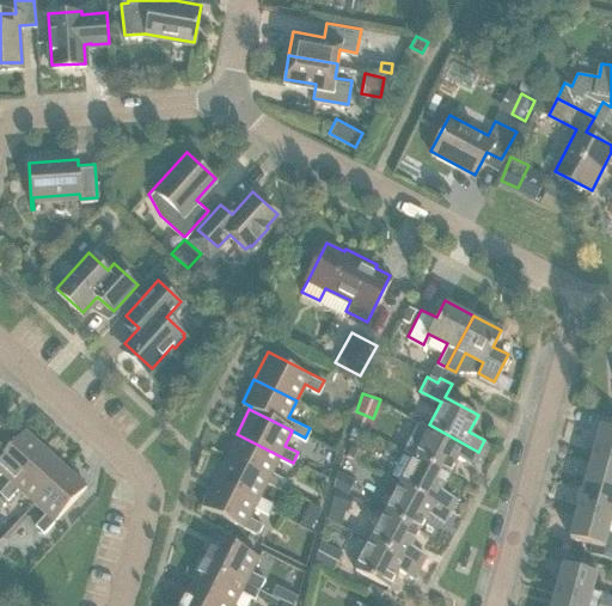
[(429,424),(418,418),(404,448),(414,454),(415,453),(448,471),(457,454),(473,463),(478,452),(429,424)]
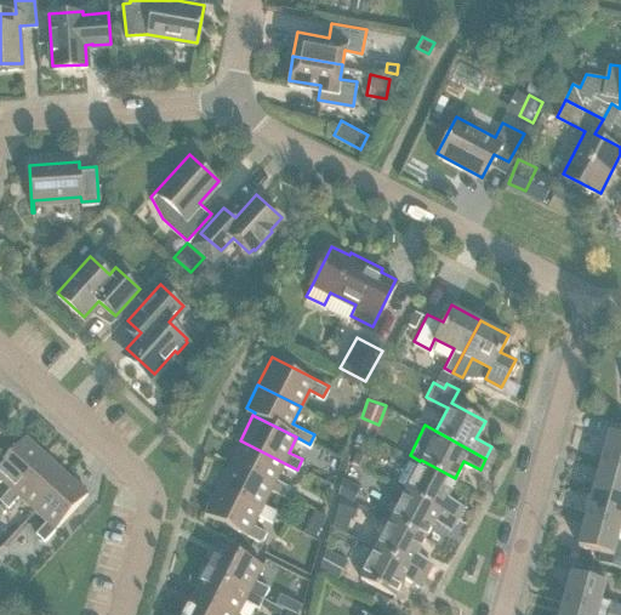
[(620,433),(608,430),(600,459),(620,463),(620,433)]
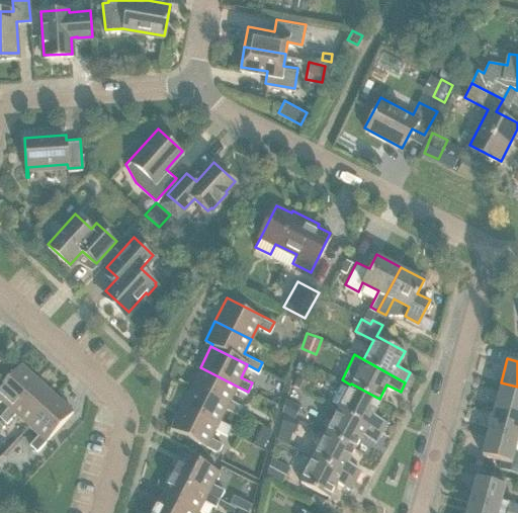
[(0,414),(2,417),(38,377),(21,361),(0,383),(0,398),(1,398),(8,405),(0,413),(0,414)]
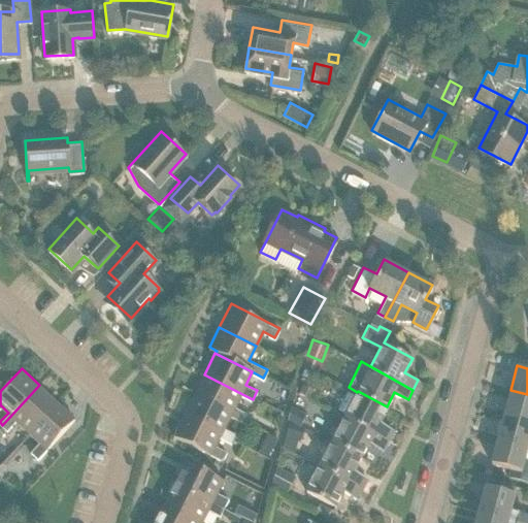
[(234,405),(240,393),(204,374),(193,395),(230,414),(241,420),(246,412),(234,405)]
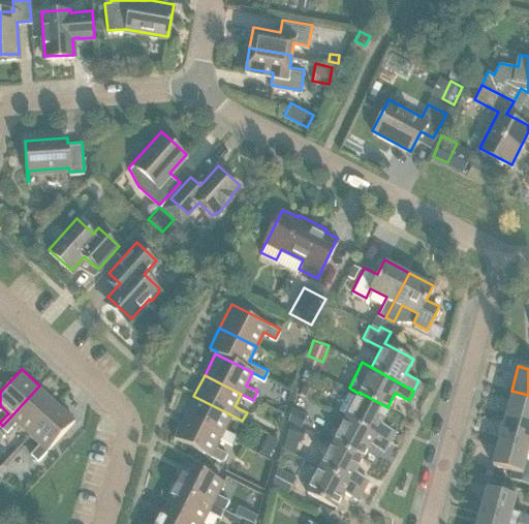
[(304,382),(299,392),(310,397),(314,388),(304,382)]
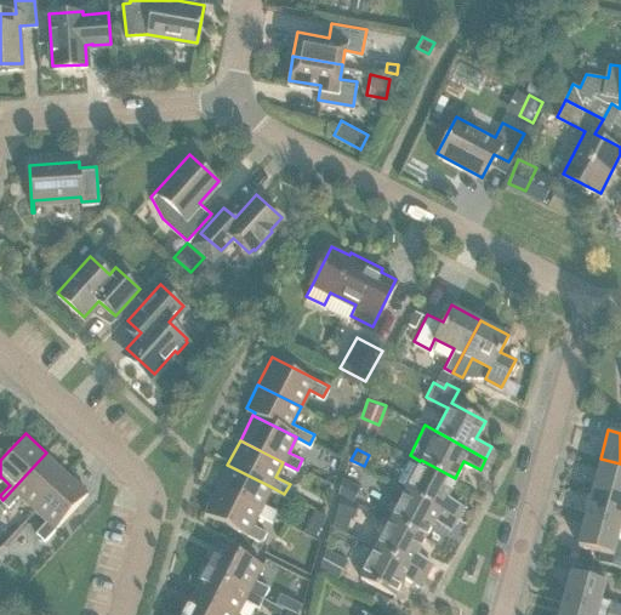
[(34,507),(67,471),(46,453),(3,500),(7,505),(18,493),(34,507)]
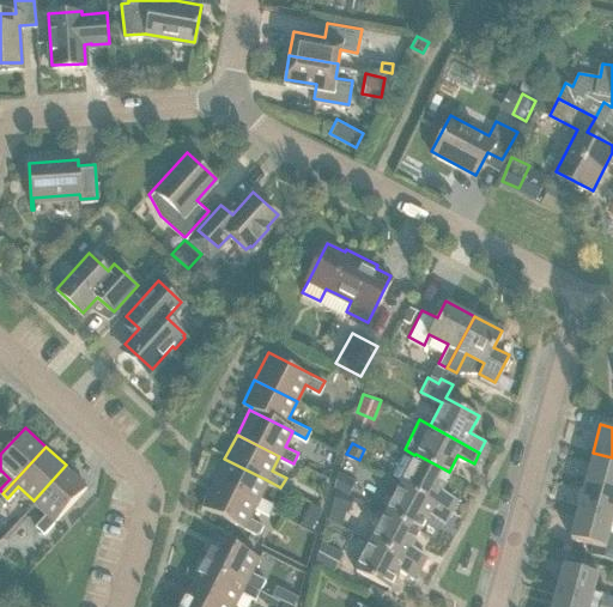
[(416,454),(414,455),(413,457),(402,451),(392,473),(402,478),(400,481),(450,509),(455,497),(439,489),(449,472),(416,454)]
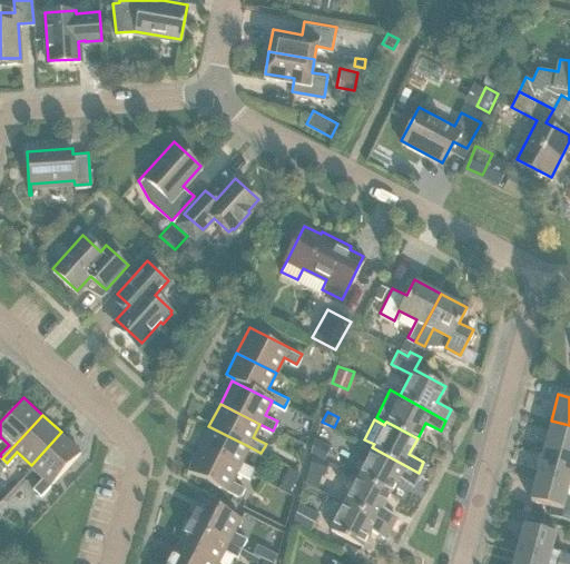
[(569,425),(551,421),(544,446),(569,453),(569,425)]
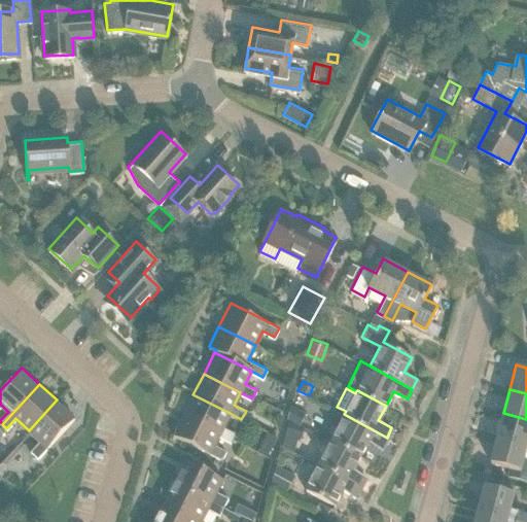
[(223,425),(230,413),(192,394),(182,416),(218,435),(231,441),(235,431),(223,425)]
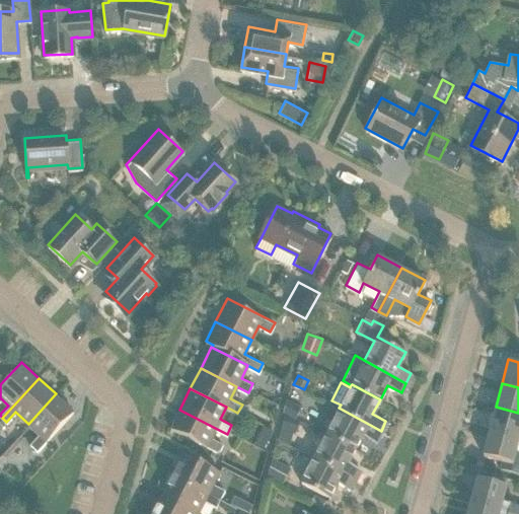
[(56,393),(28,424),(39,433),(29,443),(36,449),(73,410),(56,393)]
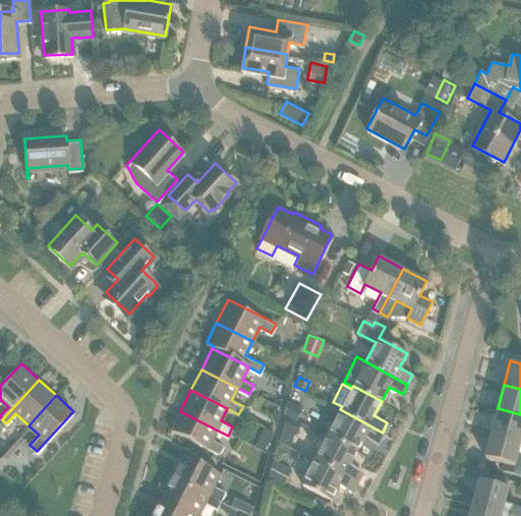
[(287,398),(284,412),(296,417),(301,406),(287,398)]
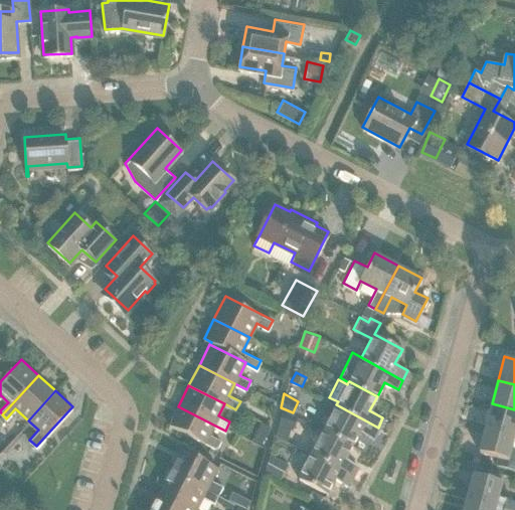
[(514,409),(492,403),(486,427),(514,434),(514,432),(514,409)]
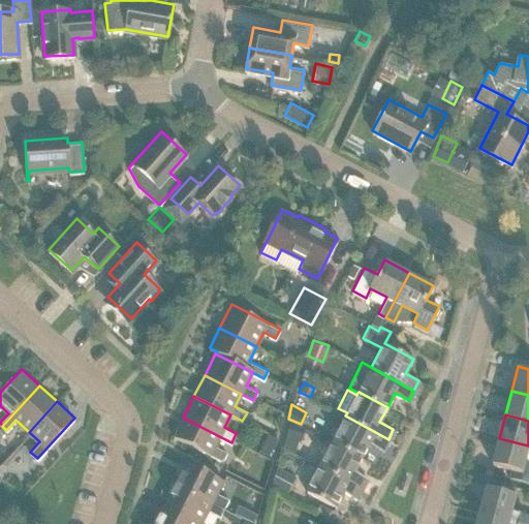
[(383,449),(389,439),(345,415),(333,440),(362,456),(370,441),(383,449)]
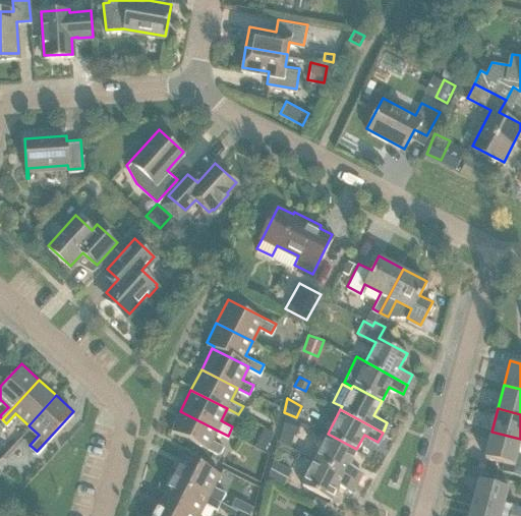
[(212,438),(216,430),(180,411),(171,428),(219,453),(223,444),(212,438)]
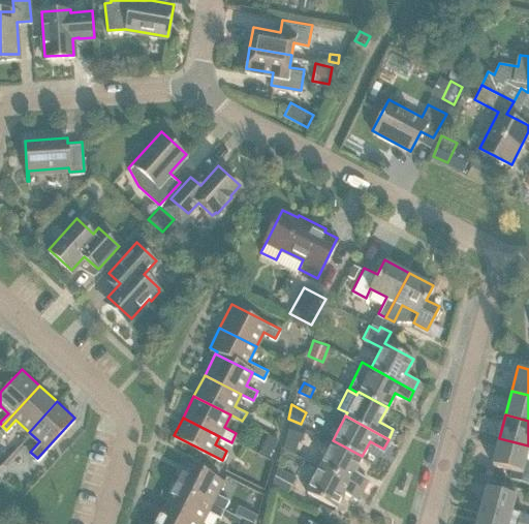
[(289,422),(288,429),(299,436),(303,437),(305,426),(289,422)]
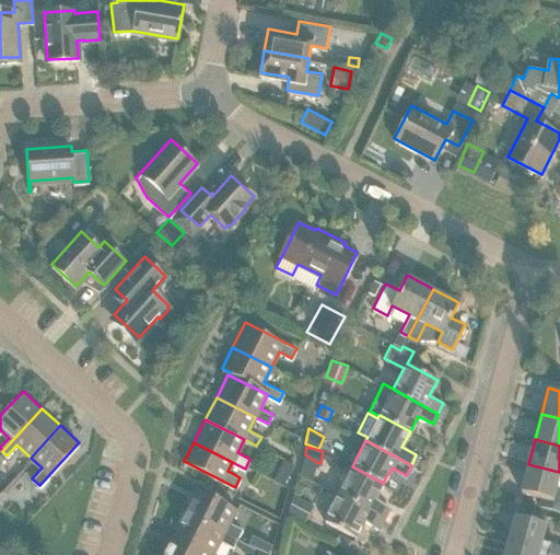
[(283,458),(277,470),(288,475),(294,463),(283,458)]
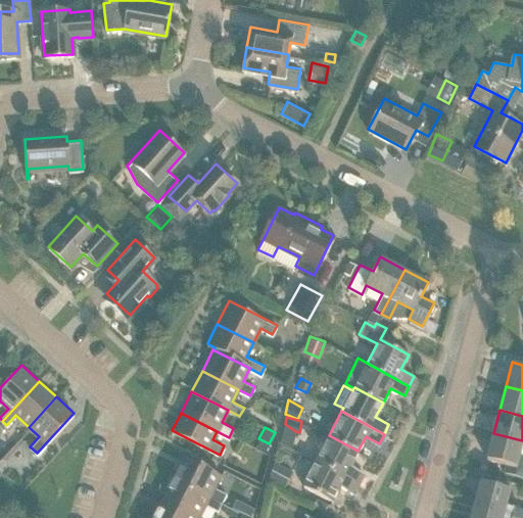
[(493,433),(486,457),(505,462),(503,470),(514,473),(516,465),(522,440),(493,433)]
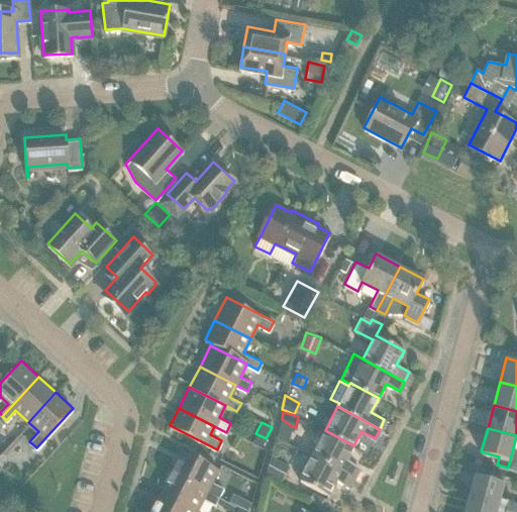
[(346,459),(353,445),(325,430),(312,454),(353,477),(359,467),(346,459)]
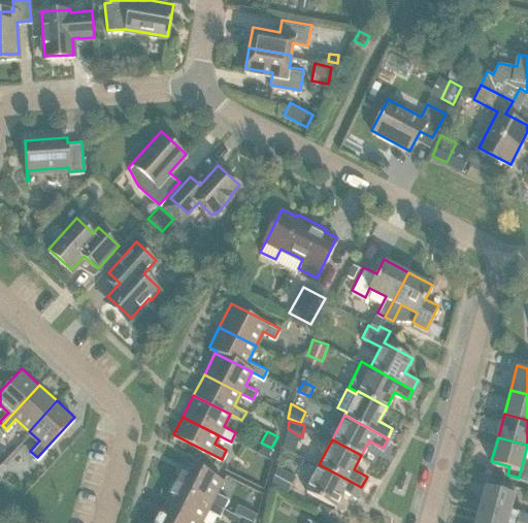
[(175,481),(224,505),(228,497),(217,491),(223,478),(187,459),(175,481)]
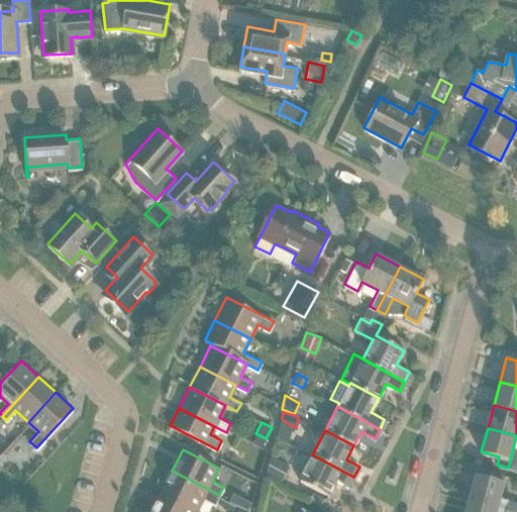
[(349,486),(353,477),(312,454),(300,479),(328,494),(336,479),(349,486)]
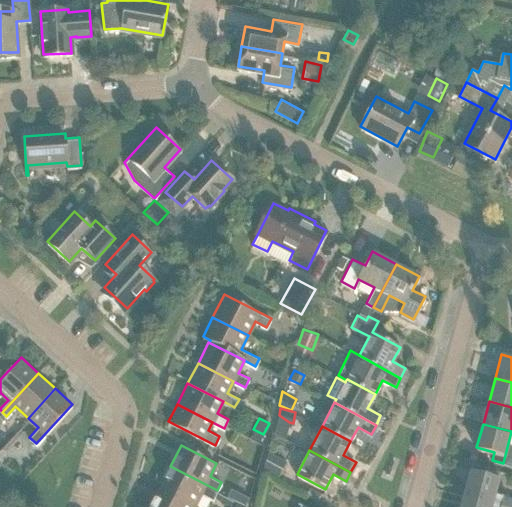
[(286,460),(269,451),(265,465),(279,473),(286,460)]
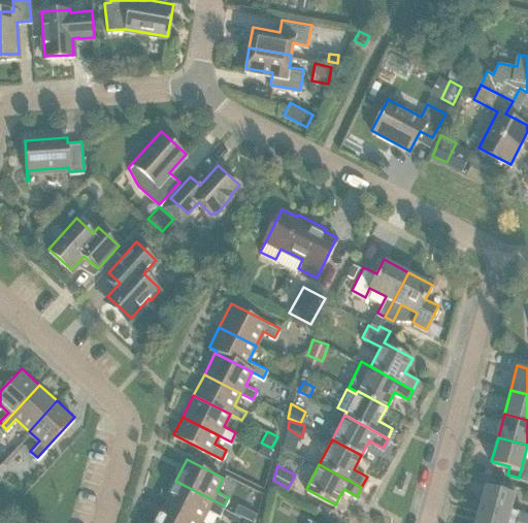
[(220,514),(224,505),(175,481),(165,501),(201,521),(208,509),(220,514)]
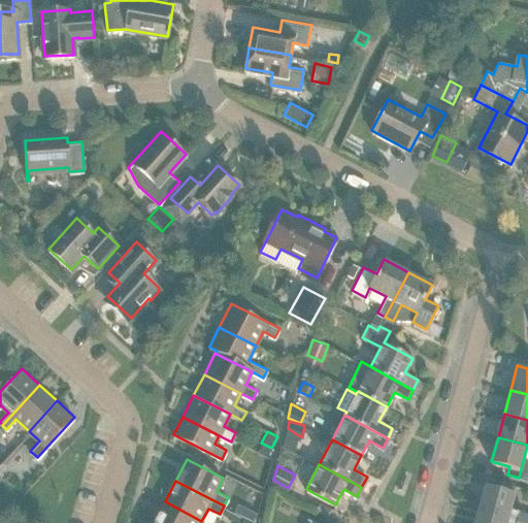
[(479,510),(507,518),(515,493),(485,485),(479,510)]
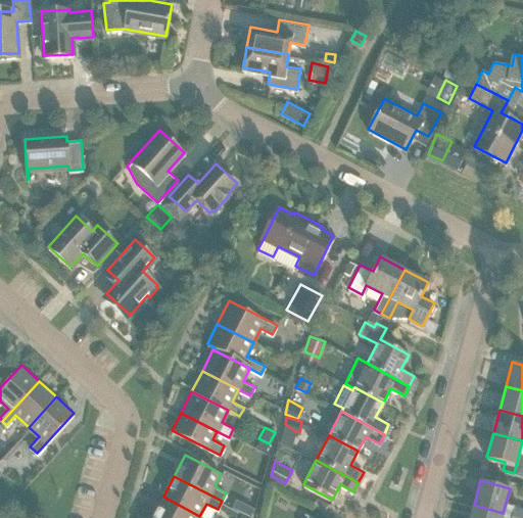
[(198,517),(199,516),(163,497),(152,517),(198,517)]
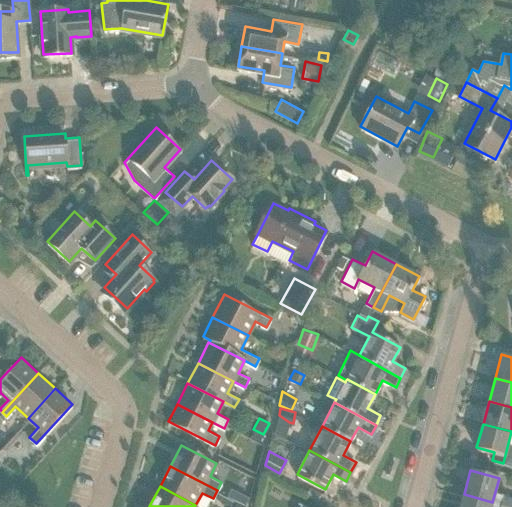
[(310,486),(306,493),(317,499),(321,491),(310,486)]
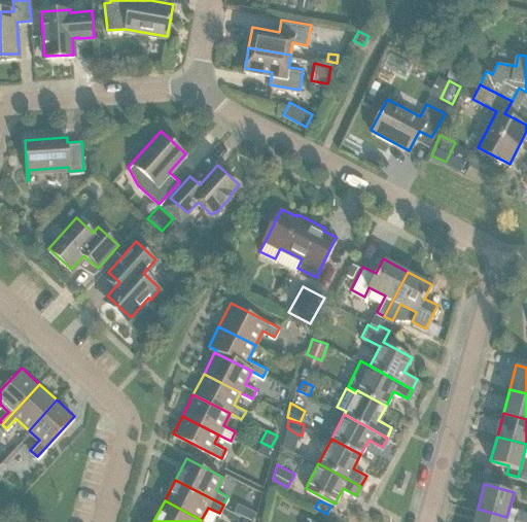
[(238,501),(234,509),(252,518),(255,511),(238,501)]
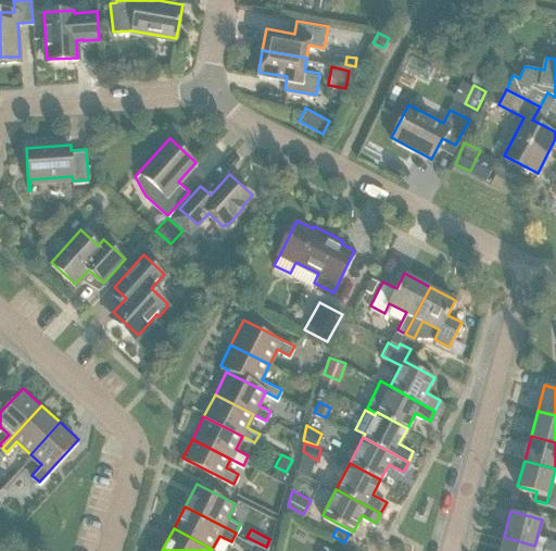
[(532,550),(534,546),(504,537),(498,550),(532,550)]
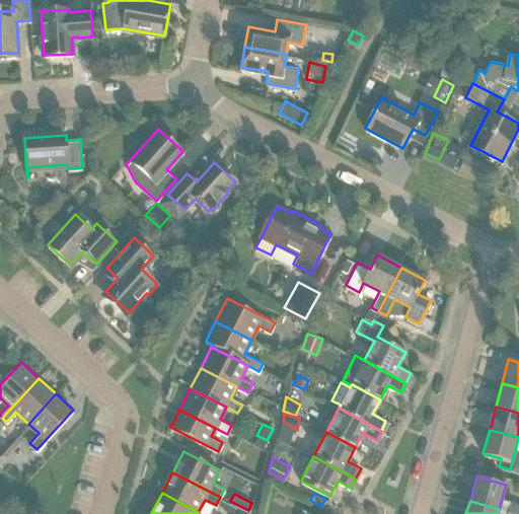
[(518,513),(518,504),(510,502),(508,511),(518,513)]
